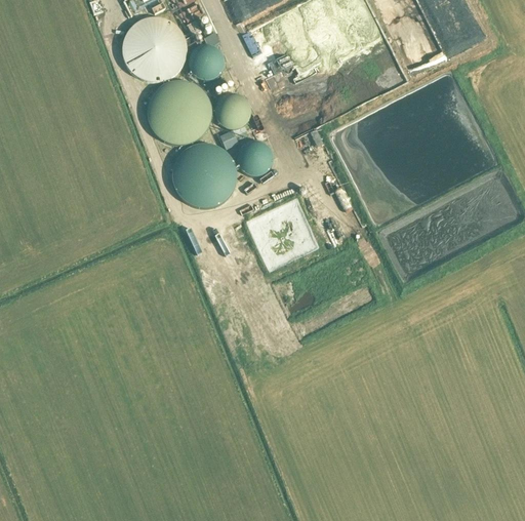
[(162,2),(152,7),(155,12),(165,7),(162,2)]
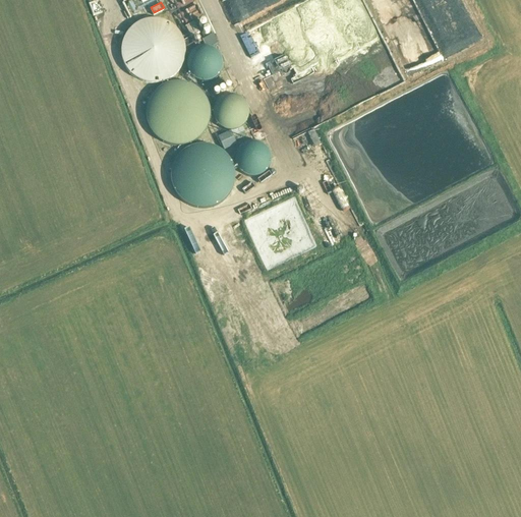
[(164,18),(158,17),(151,16),(143,18),(137,20),(132,24),(127,30),(123,36),(121,42),(121,49),(122,56),(124,62),(128,68),(132,73),(138,77),(145,79),(152,80),(159,80),(165,78),(171,74),(176,70),(180,64),(183,58),(185,52),(185,45),(183,38),(180,32),(176,26),(171,21),(164,18)]
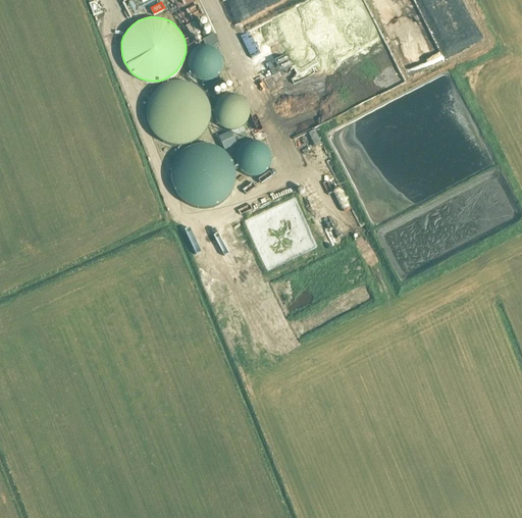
[(211,45),(217,42),(213,34),(203,39),(206,44),(211,45)]
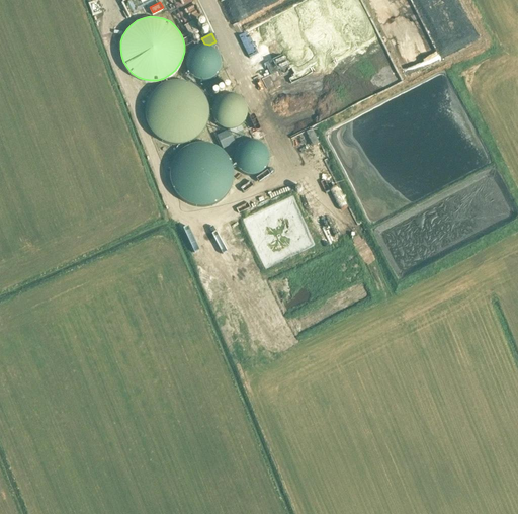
[(203,44),(195,46),(189,51),(185,58),(186,67),(190,74),(197,78),(206,79),(213,75),(219,69),(221,60),(218,52),(211,47),(203,44)]
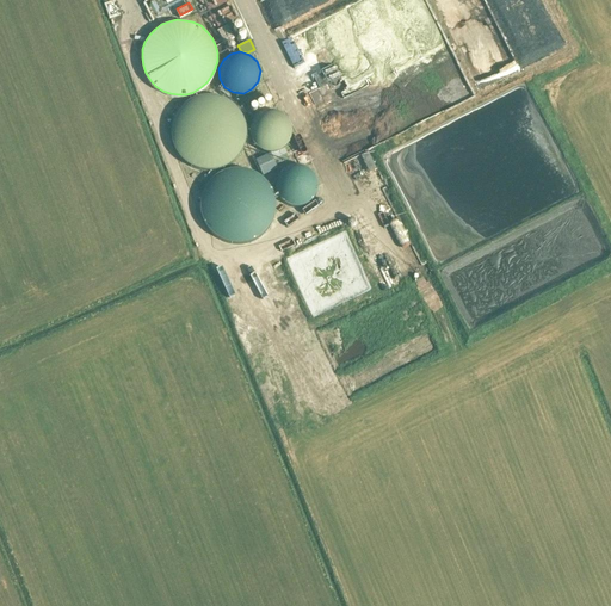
[(224,97),(215,93),(205,93),(197,94),(187,99),(180,105),(176,112),(172,121),(171,130),(172,140),(176,148),(181,156),(189,161),(197,166),(207,167),(216,167),(224,164),(233,159),(239,152),(244,143),(245,135),(245,125),(242,116),(239,107),(232,101),(224,97)]
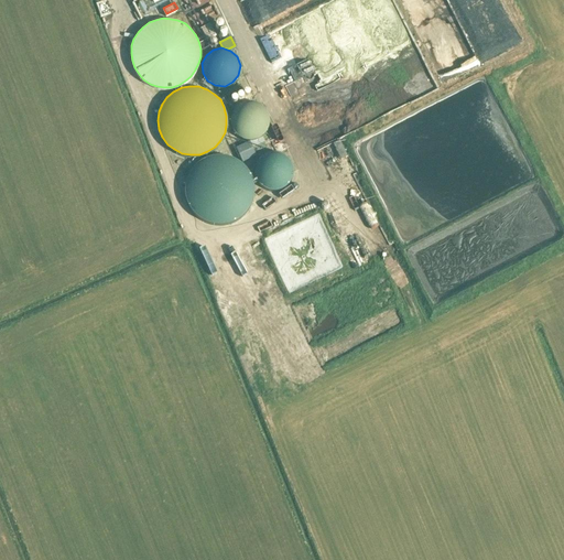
[(251,99),(245,100),(238,104),(234,108),(231,114),(230,120),(232,127),(236,132),(241,136),(248,138),(255,137),(260,135),(264,130),(268,124),(269,117),(267,110),(263,106),(258,101),(251,99)]
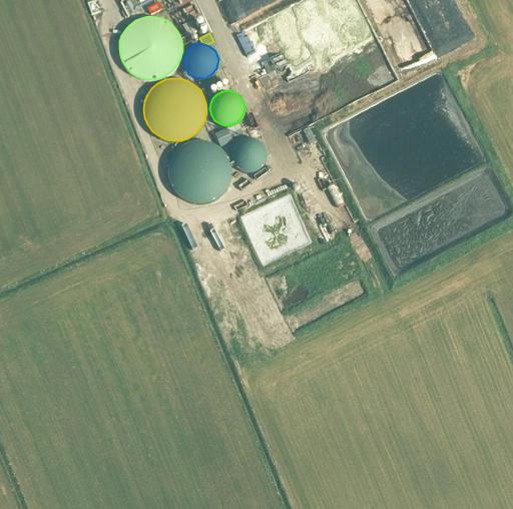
[(226,126),(214,132),(220,145),(232,139),(226,126)]
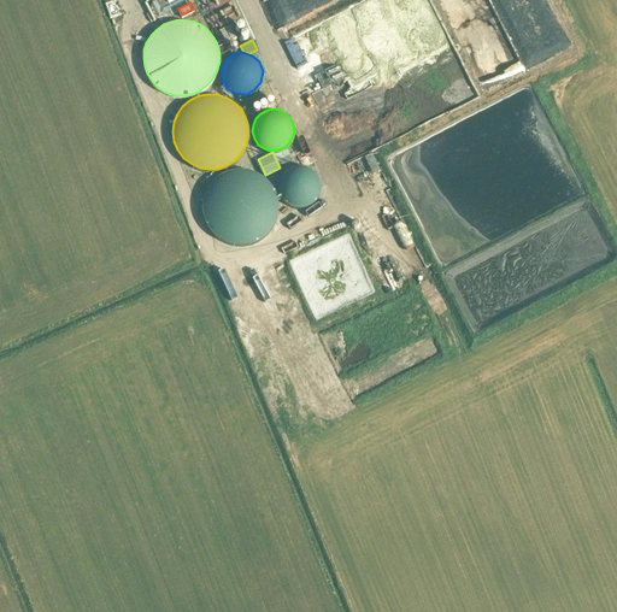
[(300,163),(292,164),(285,168),(280,175),(277,183),(280,192),(285,199),(292,204),(300,205),(309,201),(316,196),(319,188),(319,180),(316,171),(309,165),(300,163)]
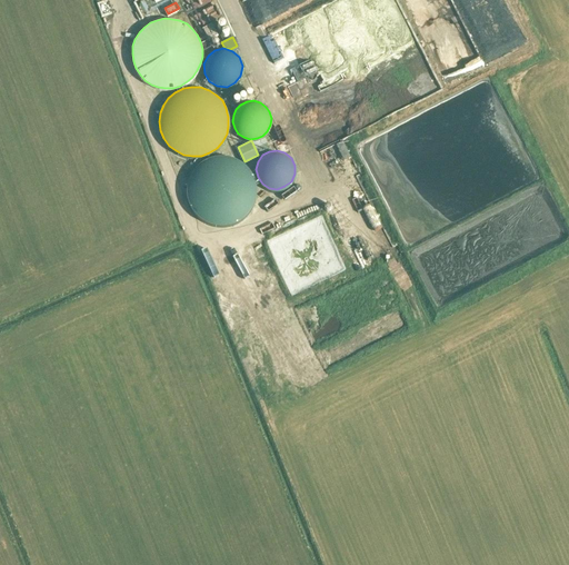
[(256,190),(256,182),(253,175),(249,168),(243,162),(236,158),(228,156),(220,155),(212,156),(205,159),(198,164),(192,169),(189,177),(187,185),(187,192),(188,200),(191,208),(197,214),(203,219),(210,222),(218,224),(227,224),(235,221),(241,218),(247,212),(252,206),(255,198),(256,190)]
